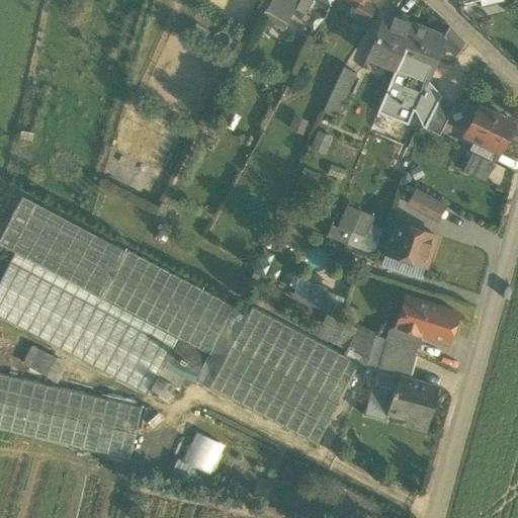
[(264,17),(283,28),(293,11),(298,0),(272,0),(269,3),(264,17)]
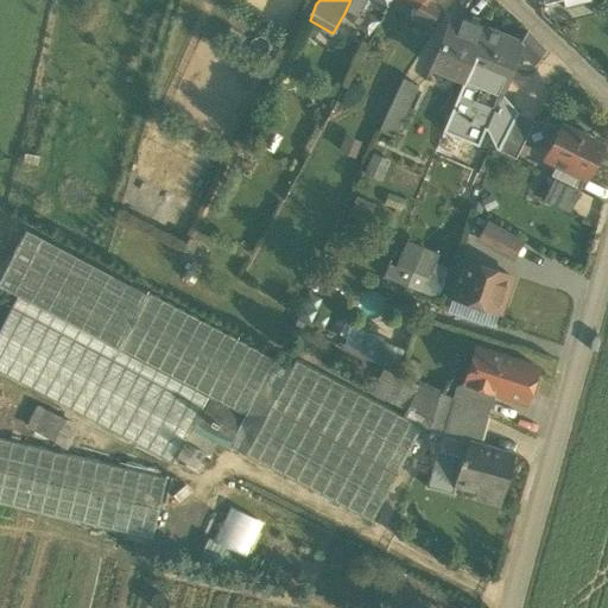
[(412,18),(432,30),(442,8),(425,1),(419,10),(417,7),(412,18)]
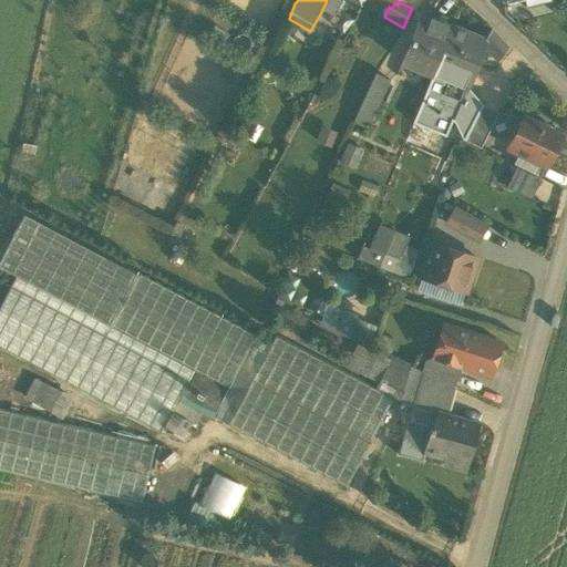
[(401,63),(432,75),(443,51),(442,51),(453,27),(423,14),(413,39),(411,39),(401,63)]
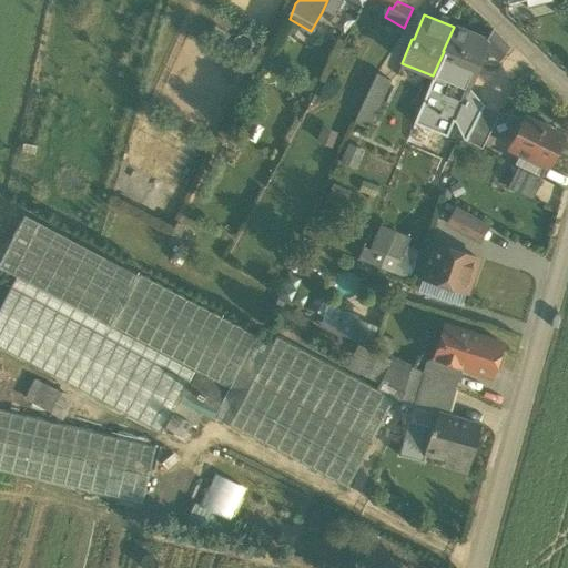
[(443,51),(444,51),(478,66),(485,49),(488,41),(487,40),(454,27),(443,51)]
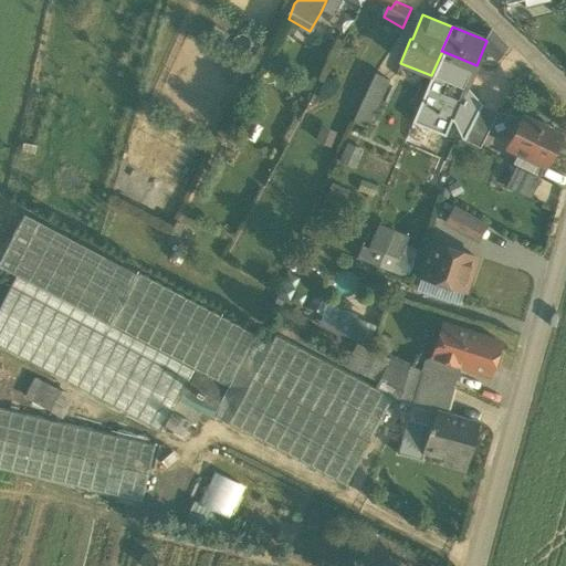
[(483,49),(498,61),(507,46),(492,30),(485,40),(486,41),(483,49)]
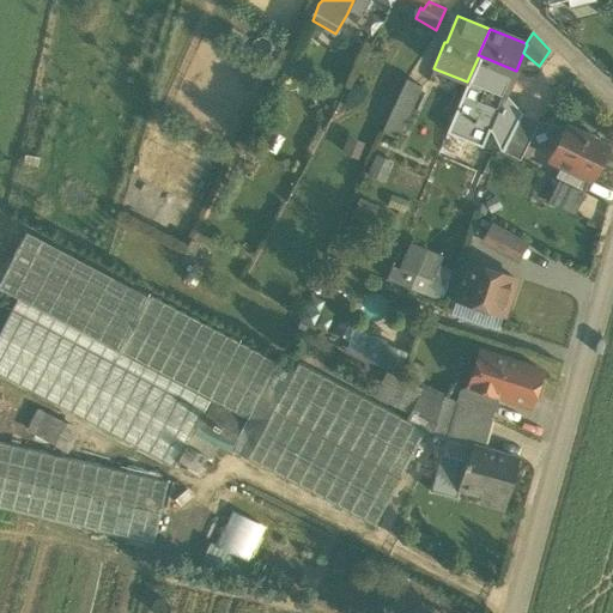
[(507,97),(516,71),(479,55),(467,82),(507,97)]
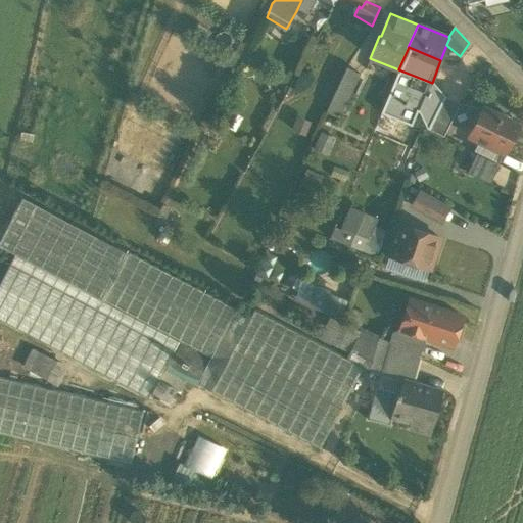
[(326,112),(339,120),(360,75),(346,68),(326,112)]
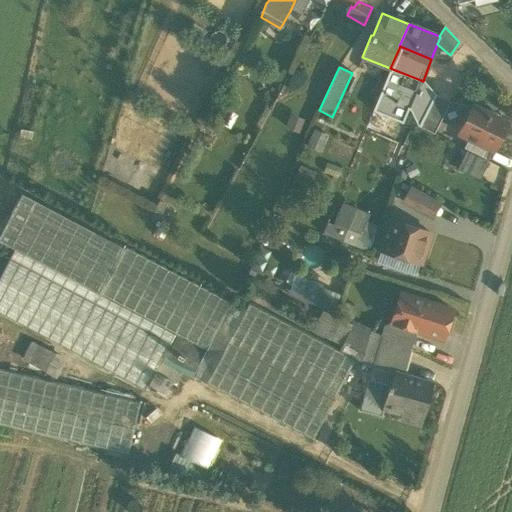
[(372,112),(403,124),(408,110),(410,111),(423,81),(390,68),(372,112)]
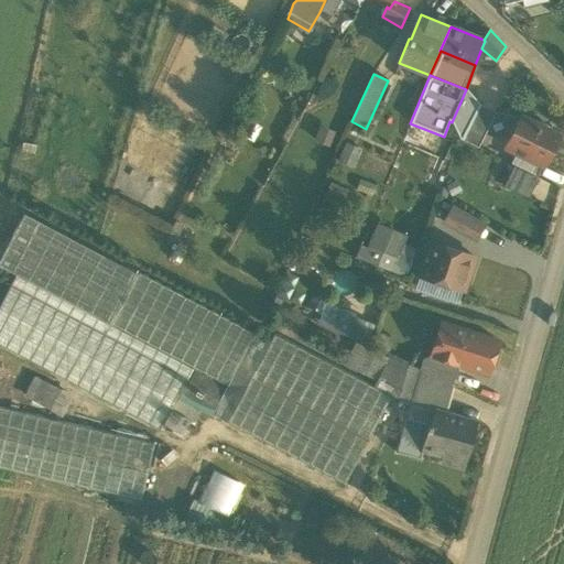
[(466,89),(452,122),(459,139),(463,140),(479,105),(466,89)]
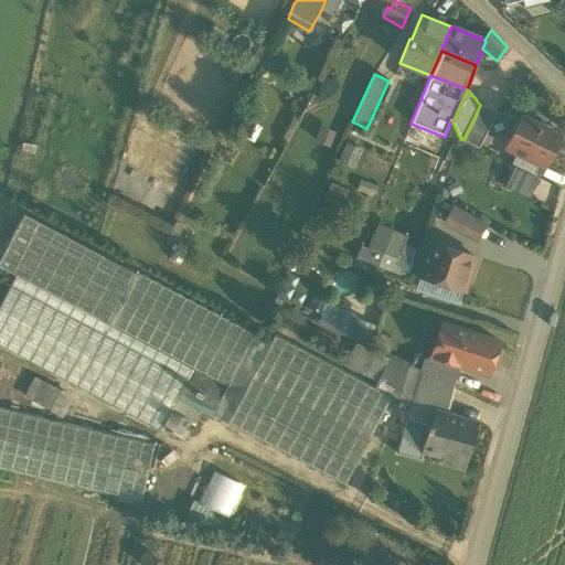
[(464,140),(479,148),(497,113),(480,105),(464,140)]
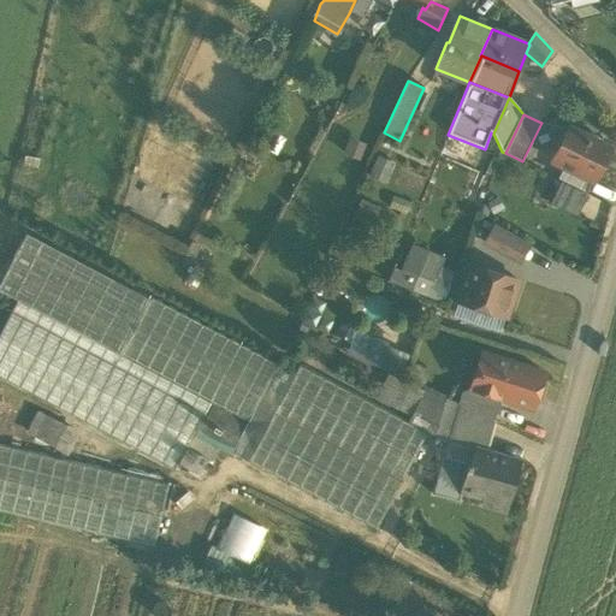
[(567,167),(593,181),(609,148),(569,129),(552,160),(567,167)]
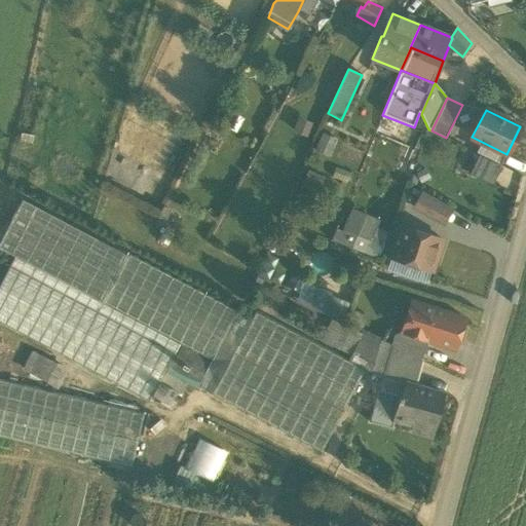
[(298,117),(292,130),(307,137),(312,123),(298,117)]
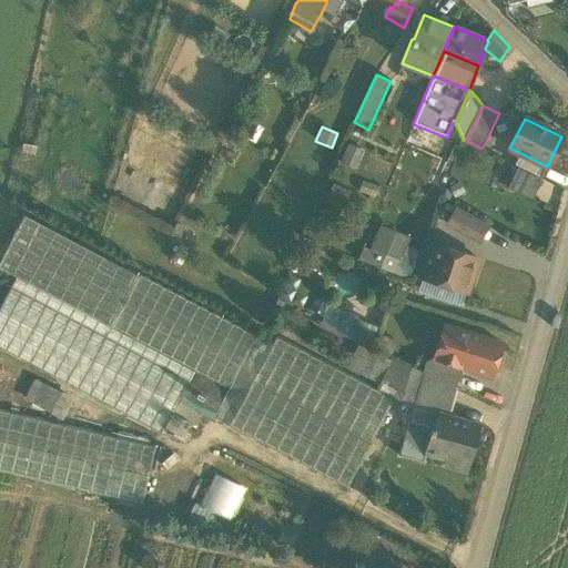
[(348,144),(340,163),(355,170),(364,152),(348,144)]
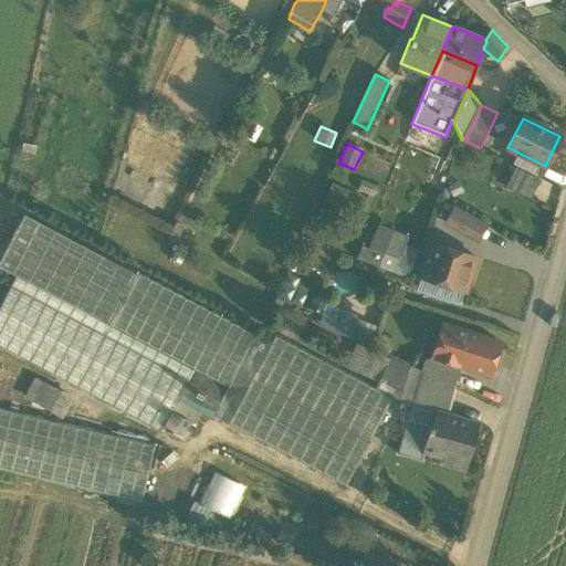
[(515,166),(538,178),(545,166),(521,154),(515,166)]
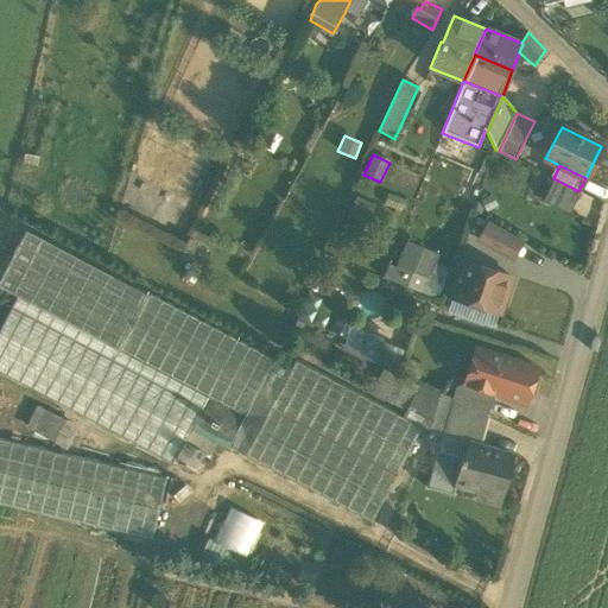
[(135,176),(131,185),(190,215),(195,206),(135,176)]
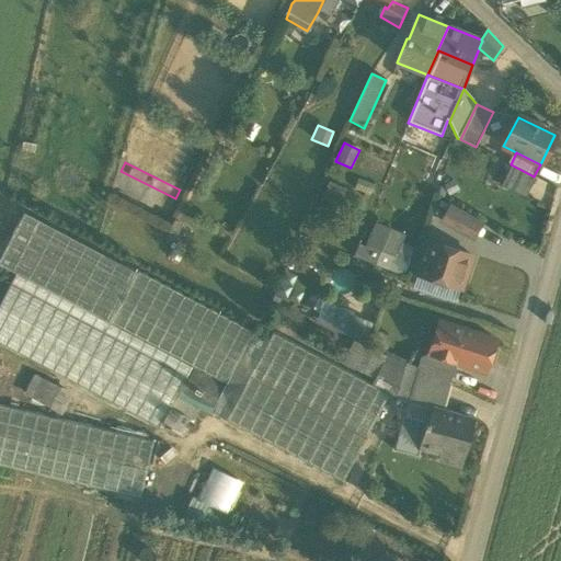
[(534,176),(511,164),(500,185),(524,197),(534,176)]
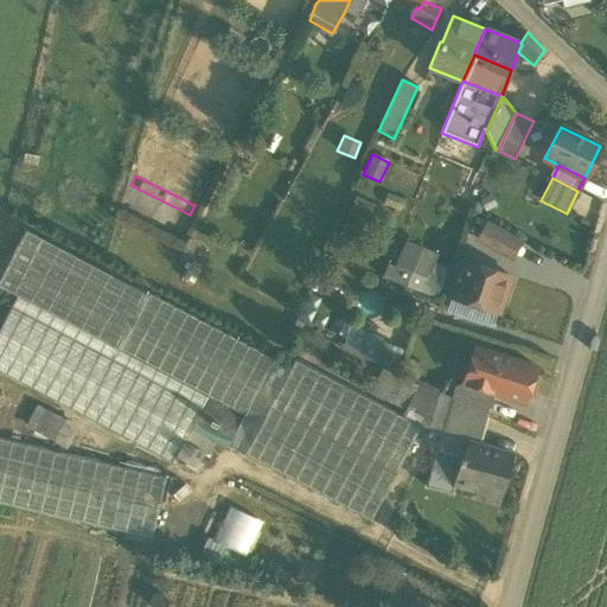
[(123,200),(123,202),(181,230),(190,215),(131,185),(123,200)]
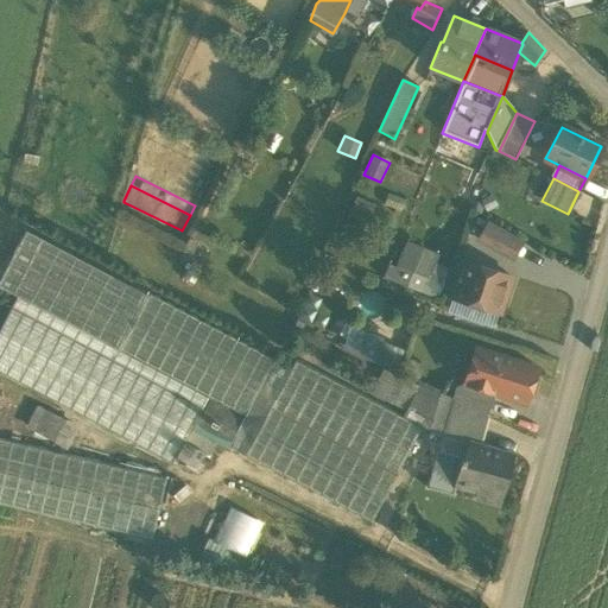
[(479,240),(512,259),(521,242),(489,223),(479,240)]
